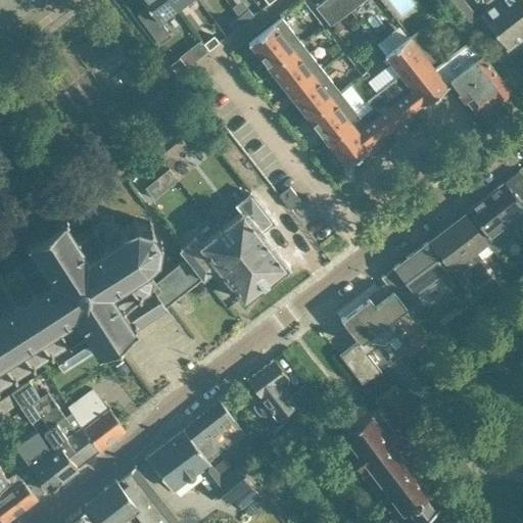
[(177,8),(171,0),(141,0),(147,6),(136,14),(158,44),(171,35),(159,20),(177,8)]
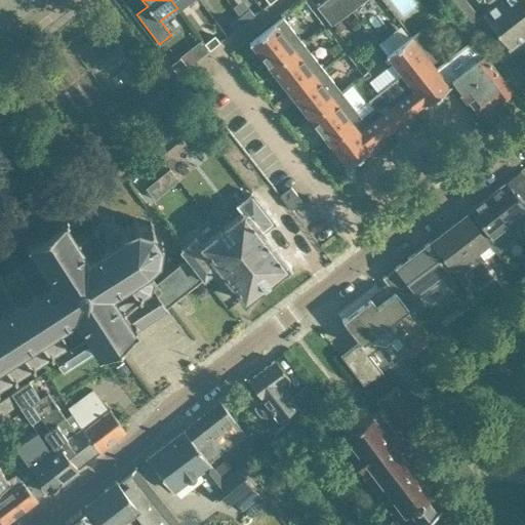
[(347,14),(334,0),(324,0),(322,2),(328,11),(336,22),(347,14)]
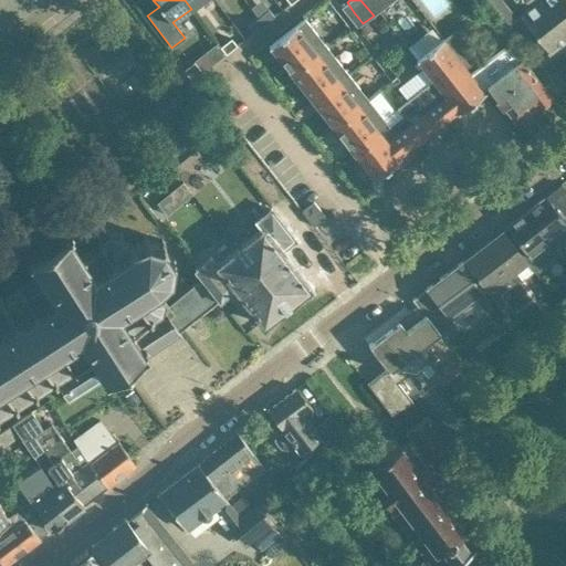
[(384,8),(378,0),(360,0),(374,16),(384,8)]
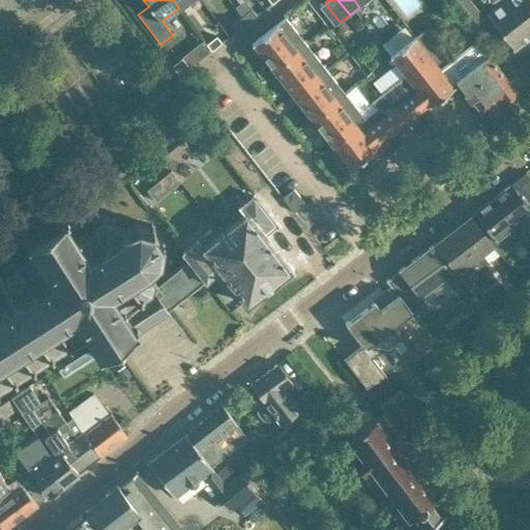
[(470,0),(445,0),(469,30),(484,18),(470,0)]
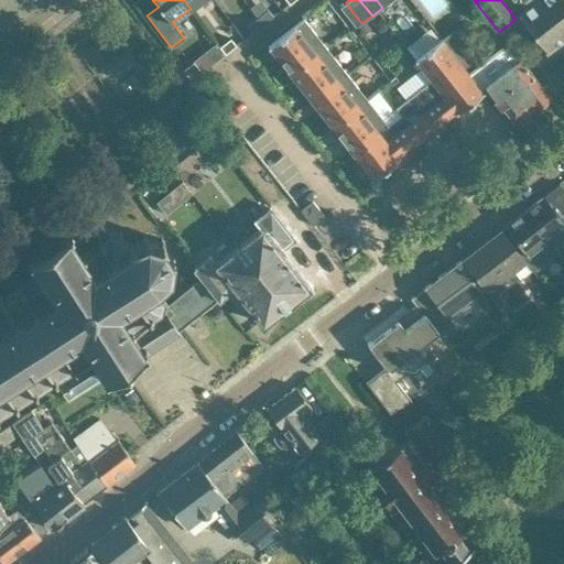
[(563,38),(563,36),(535,0),(511,0),(513,2),(520,3),(523,2),(529,8),(518,17),(546,53),(563,38)]
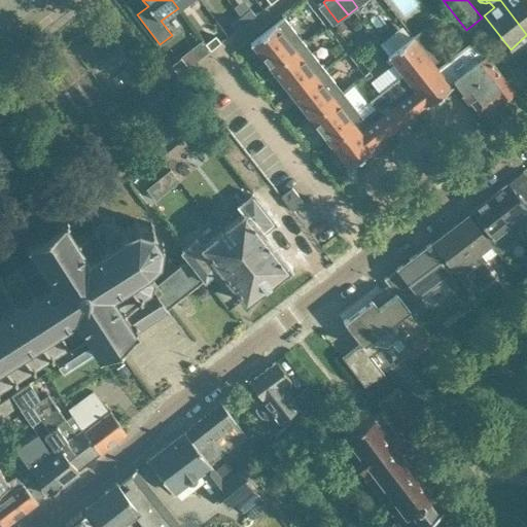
[(526,0),(500,0),(526,34),(526,0)]
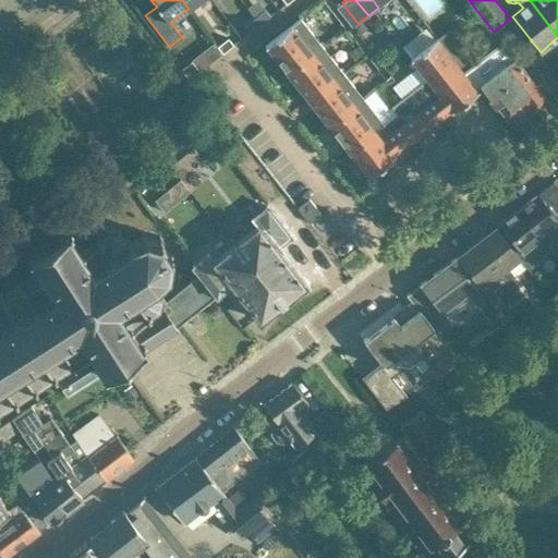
[(349,12),(342,2),(336,8),(343,17),(349,12)]
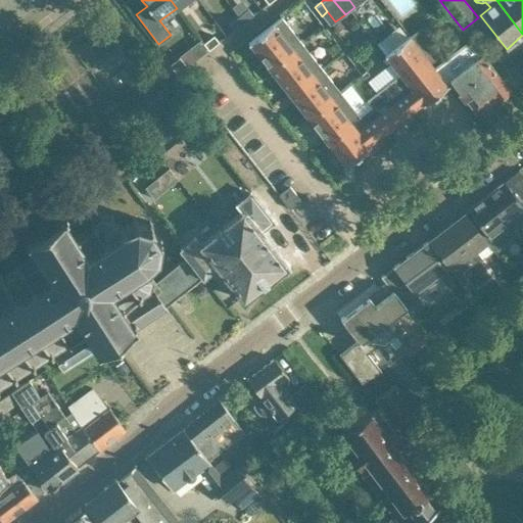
[(243,24),(253,15),(248,8),(238,16),(243,24)]
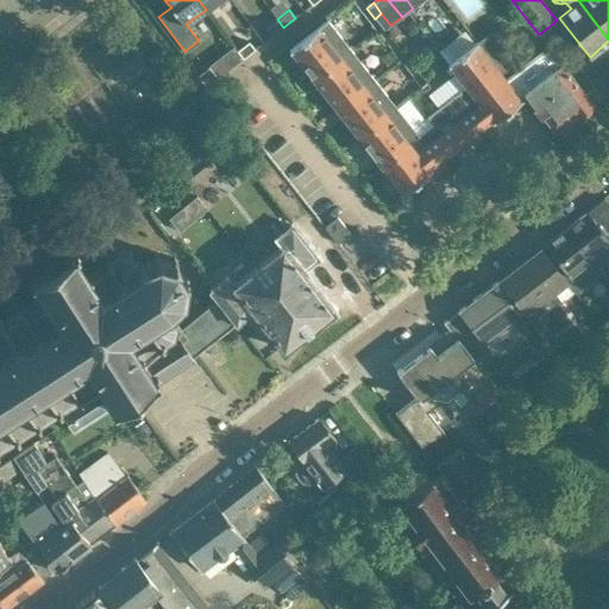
[(390,25),(381,13),(375,19),(384,31),(390,25)]
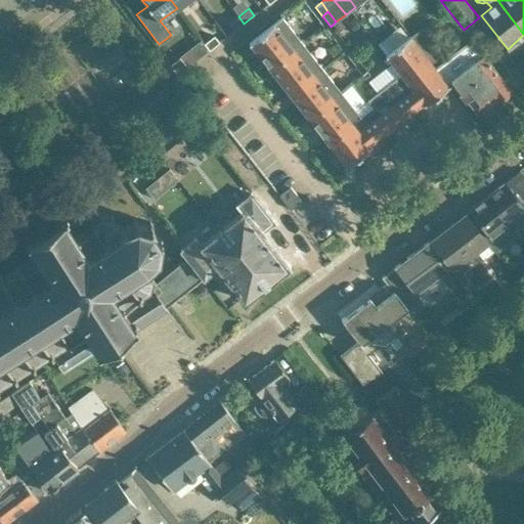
[(233,31),(244,24),(238,16),(228,25),(233,31)]
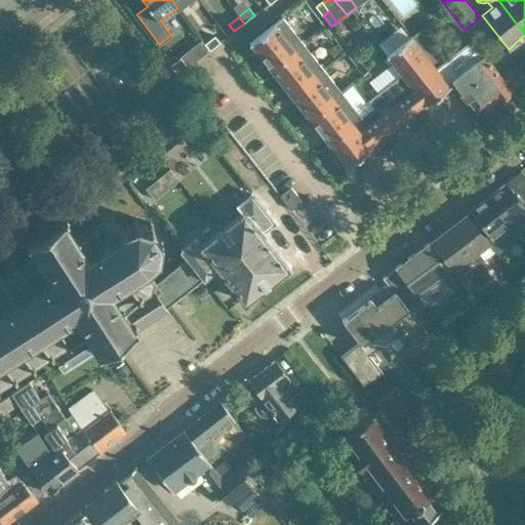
[(341,94),(323,70),(303,44),(282,18),(249,44),(270,70),(290,95),(309,120),(327,144),(347,167),(372,148),(370,146),(387,133),(392,129),(393,129),(402,122),(402,121),(423,105),(425,106),(450,86),(411,36),(387,55),(401,75),(377,93),(368,101),(373,108),(369,111),(368,111),(360,118),(360,117),(341,94)]
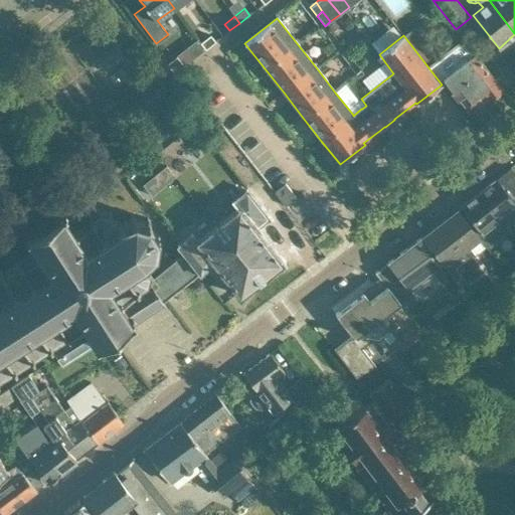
[(334,21),(328,26),(332,31),(339,26),(334,21)]
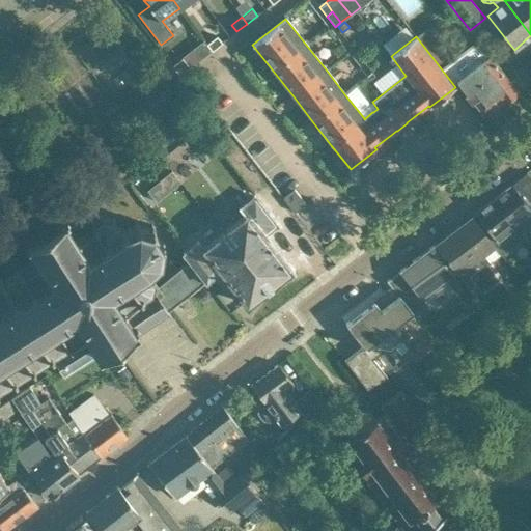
[(212,51),(222,43),(217,36),(206,45),(212,51)]
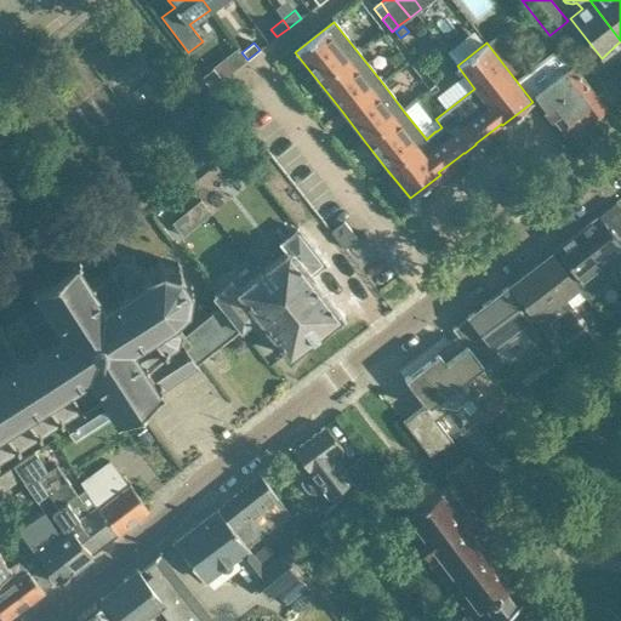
[(559,49),(522,79),(564,134),(586,117),(587,119),(604,104),(559,49)]
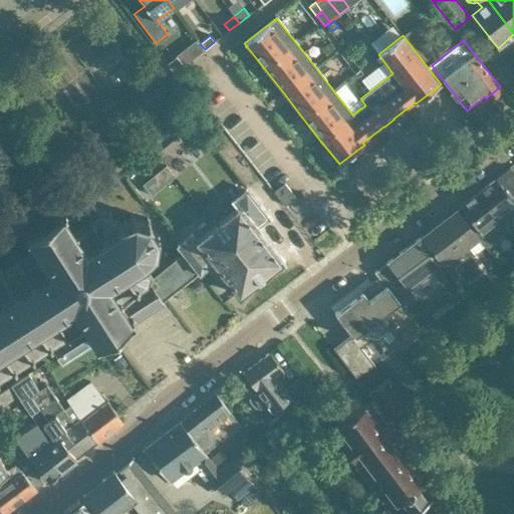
[(174,73),(184,66),(176,56),(166,63),(174,73)]
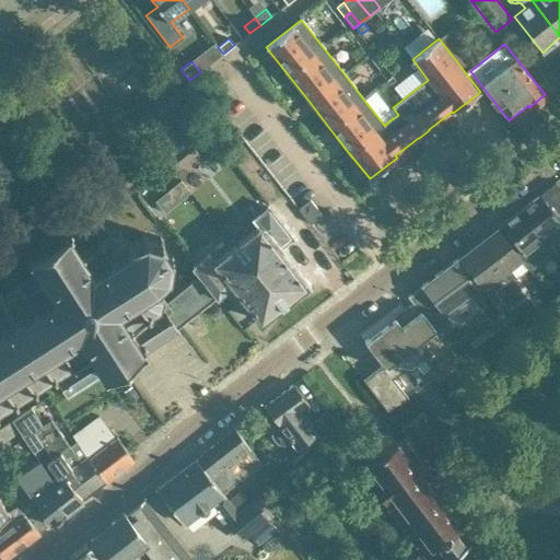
[(176,125),(159,139),(170,151),(186,138),(176,125)]
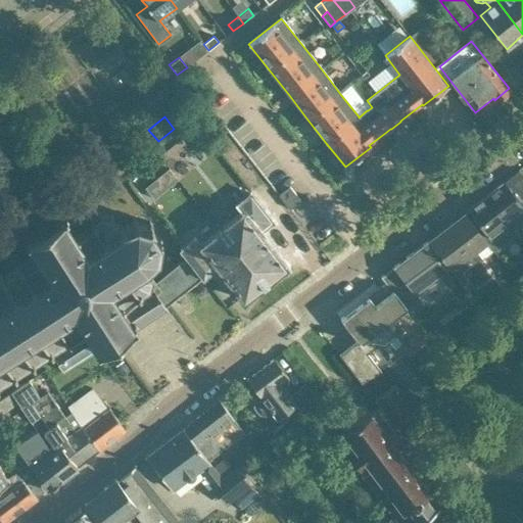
[(522,176),(518,170),(485,195),(496,210),(494,212),(502,224),(507,220),(516,230),(522,225),(514,214),(522,206),(522,176)]
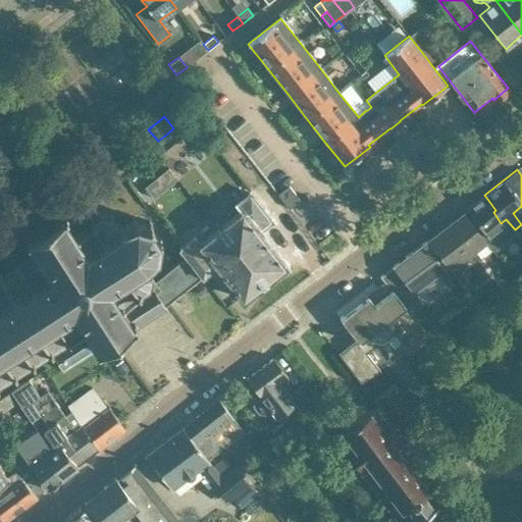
[(289,210),(300,201),(289,187),(277,197),(289,210)]
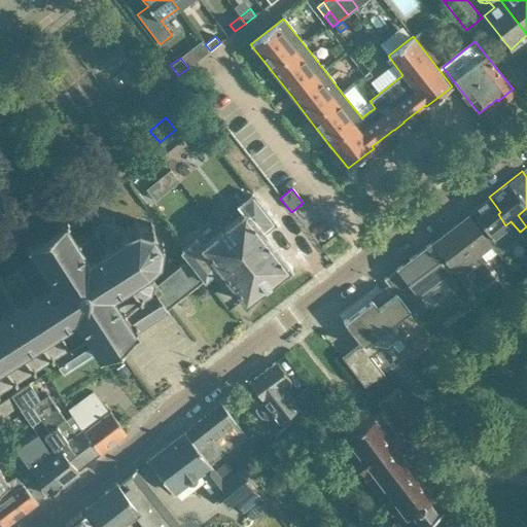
[(188,260),(192,266),(204,279),(217,269),(244,302),(287,268),(260,234),(275,223),(251,195),(237,206),(242,213),(202,245),(196,238),(180,250),(188,260)]
